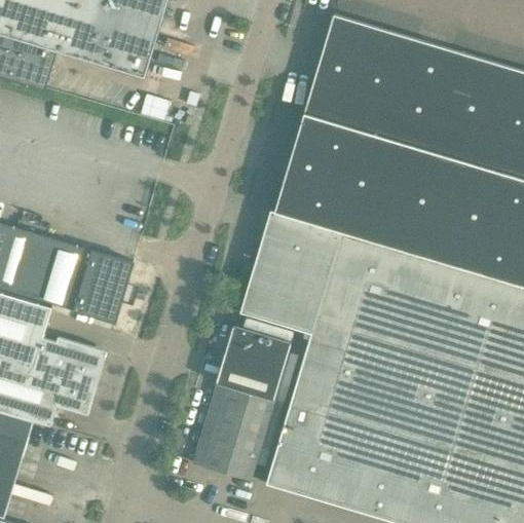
[(164,0),(0,0),(0,35),(142,77),(164,0)]
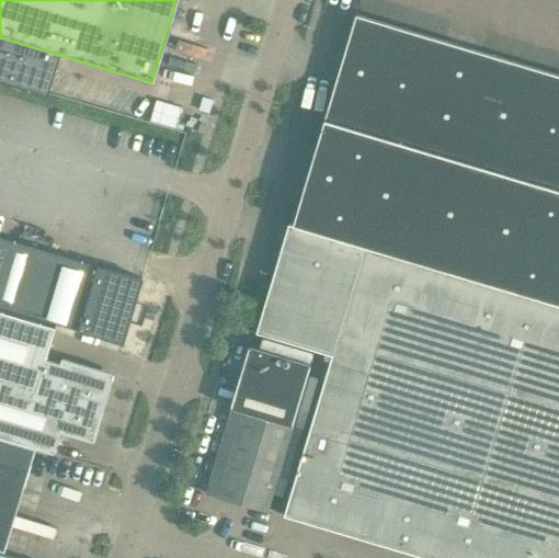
[(558,73),(354,14),(292,226),(558,306),(558,73)]
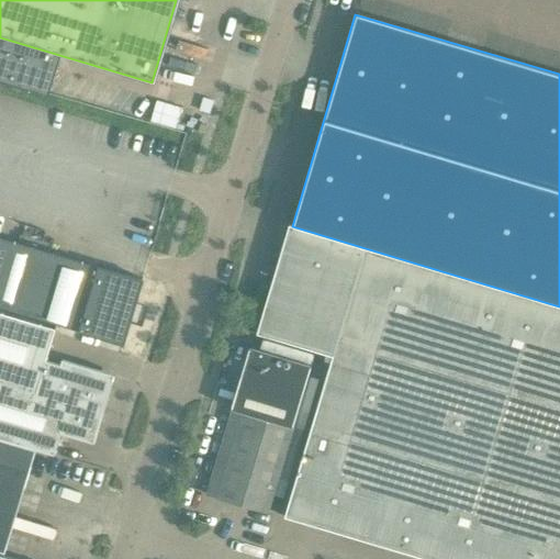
[(559,558),(559,306),(292,226),(288,225),(255,334),(332,357),(283,518),(420,558),(559,558)]
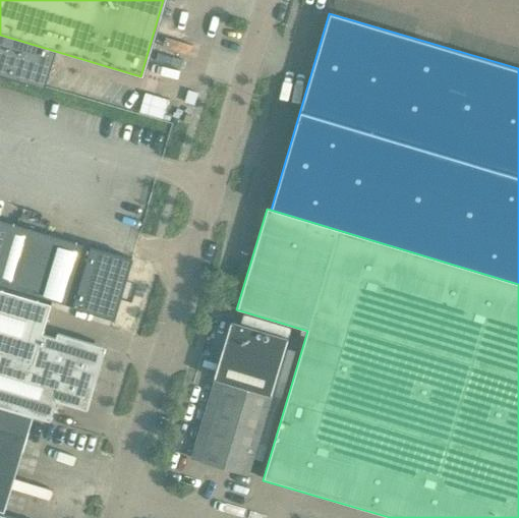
[(0,288),(112,321),(129,263),(0,225),(0,288)]
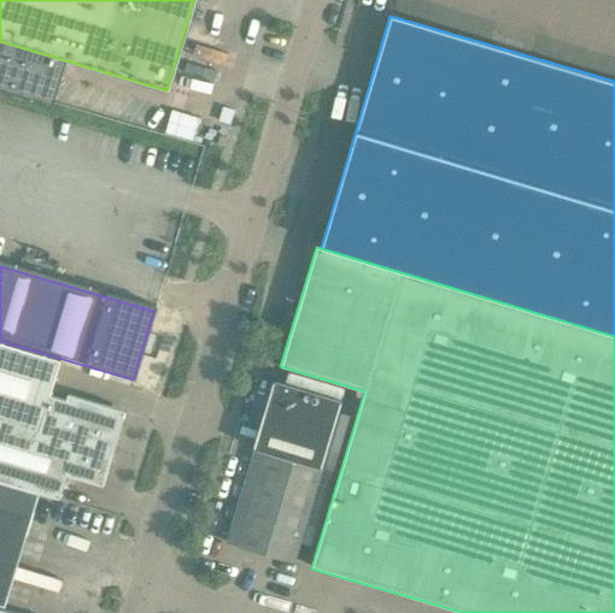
[(0,508),(31,518),(37,496),(57,502),(64,478),(101,489),(123,414),(66,398),(64,405),(47,400),(58,364),(0,347),(0,508)]
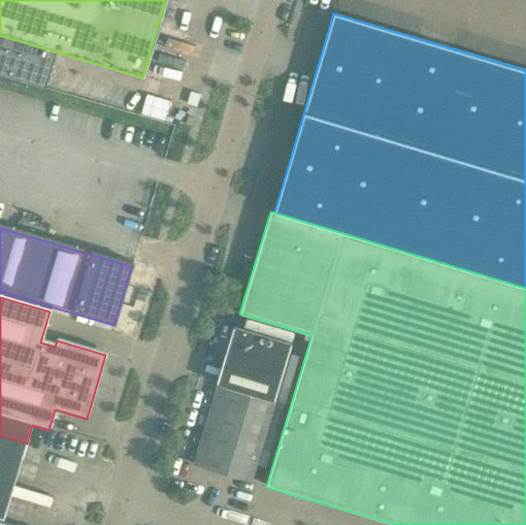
[(249,482),(272,403),(290,346),(233,329),(216,386),(226,389),(202,468),(249,482)]
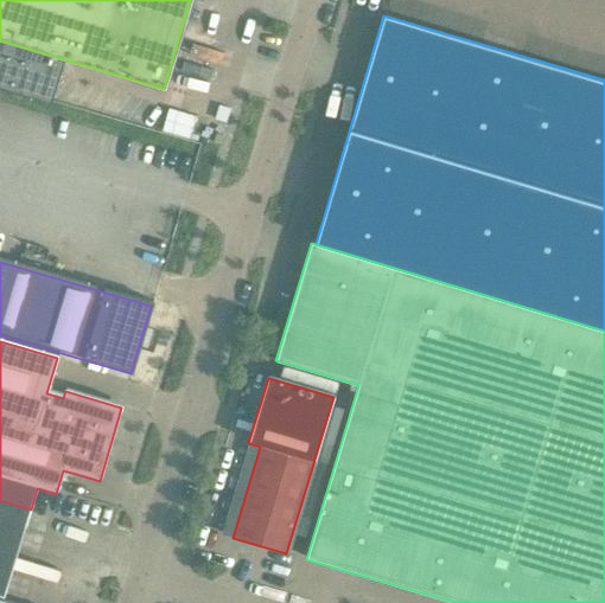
[(329,451),(319,448),(314,466),(324,468),(329,451)]
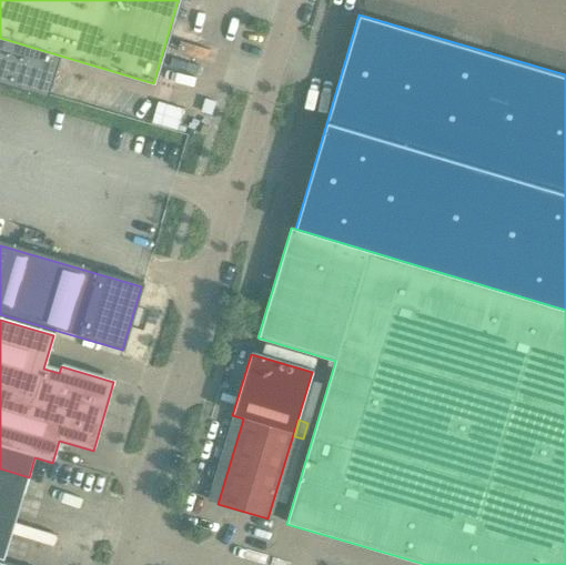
[(0,564),(0,561),(3,562),(29,477),(0,468),(0,564)]
